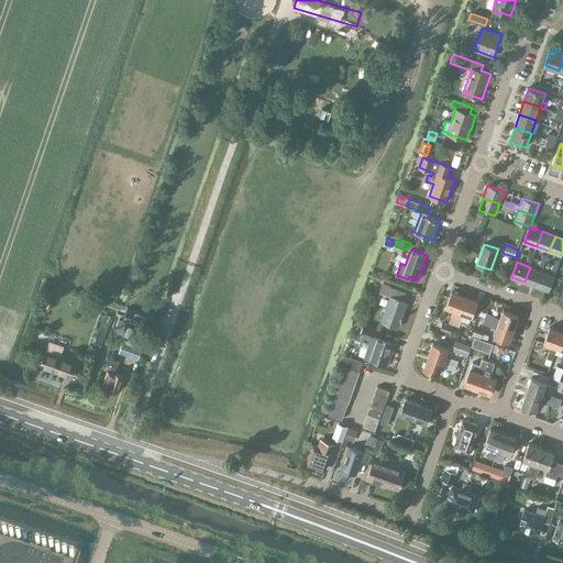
[(525,282),(537,286),(542,272),(530,267),(525,282)]
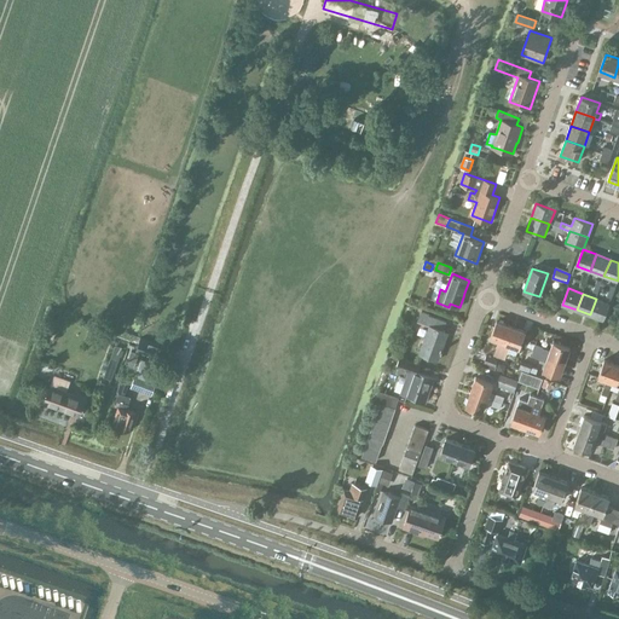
[(596,299),(590,314),(603,320),(609,304),(596,299)]
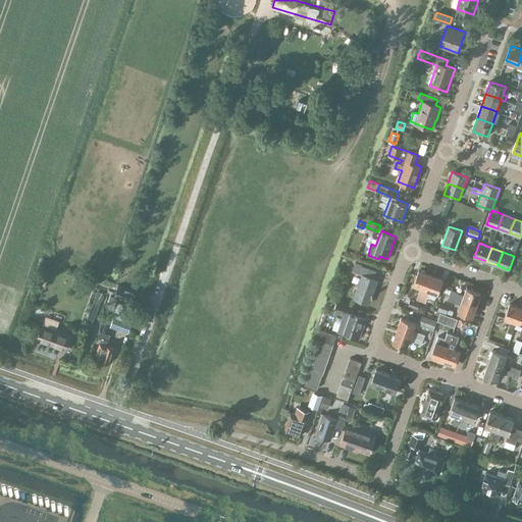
[(354,298),(370,304),(378,279),(374,278),(376,271),(362,266),(362,264),(356,262),(353,271),(362,274),(354,298)]
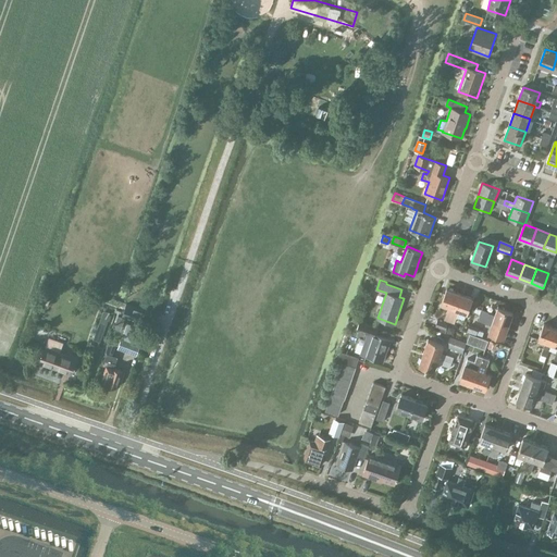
[(449,307),(445,320),(450,321),(460,294),(447,288),(442,304),(449,307)]
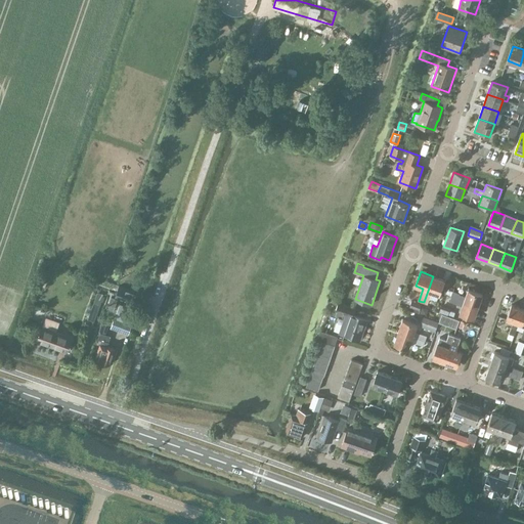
[(75,284),(83,287),(87,275),(78,272),(75,284)]
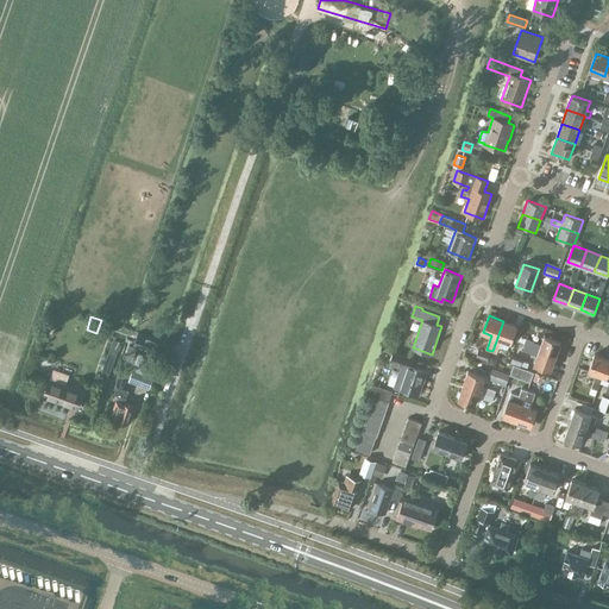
[(493,351),(497,353),(502,339),(512,343),(518,326),(503,321),(493,351)]
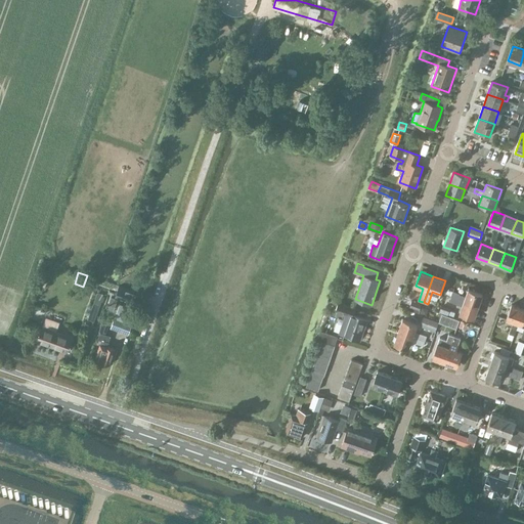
[(116,297),(137,304),(141,294),(120,287),(116,297)]
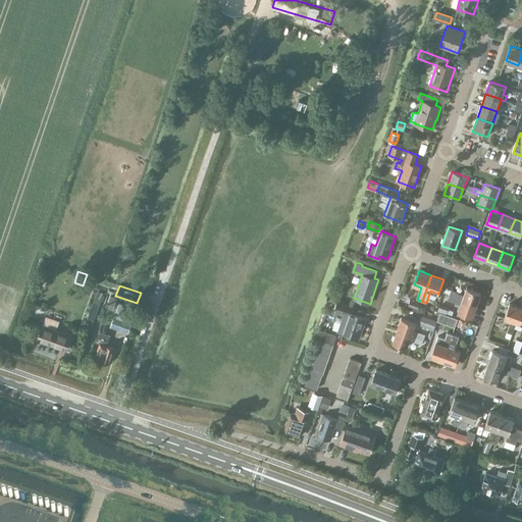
[(451,296),(477,305),(481,294),(467,288),(464,296),(452,291),(451,296)]
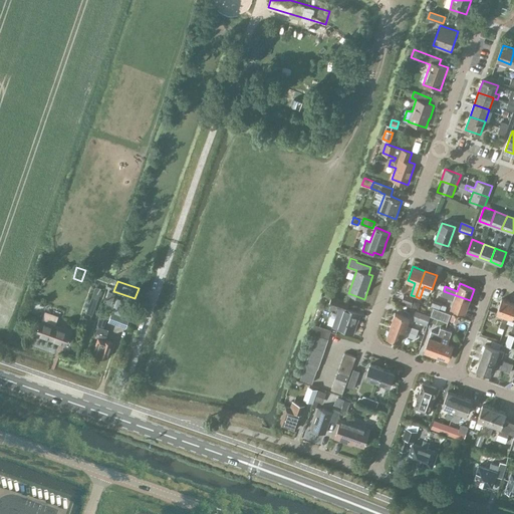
[(102,295),(104,289),(96,286),(85,316),(92,319),(98,301),(101,302),(103,296),(102,295)]
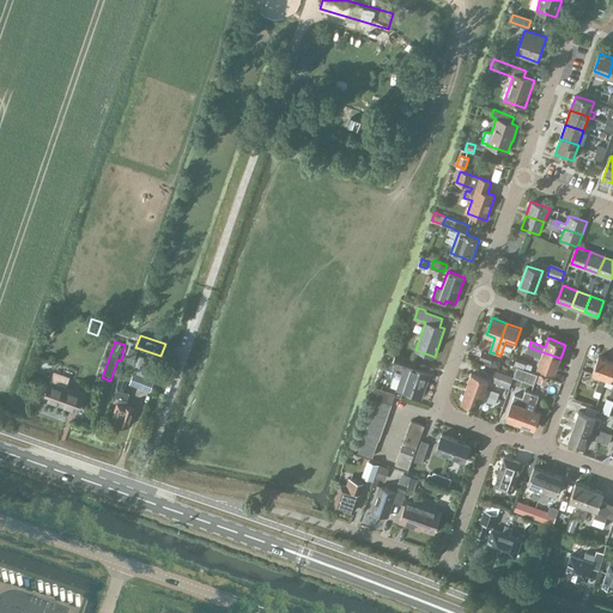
[(538,366),(556,372),(560,358),(529,347),(527,352),(541,358),(538,366)]
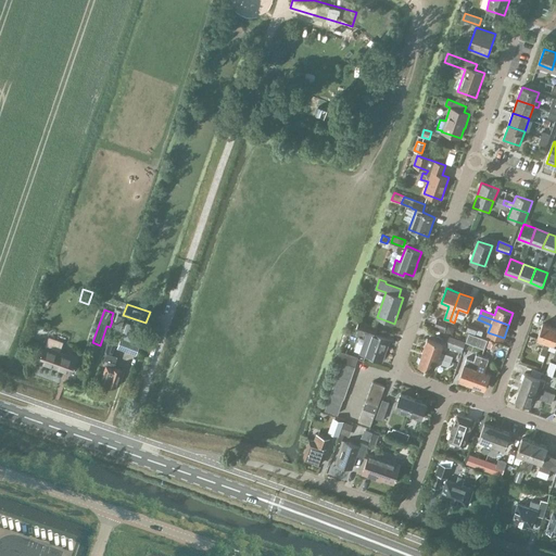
[(445,329),(447,323),(438,319),(434,328),(445,332),(446,329),(445,329)]
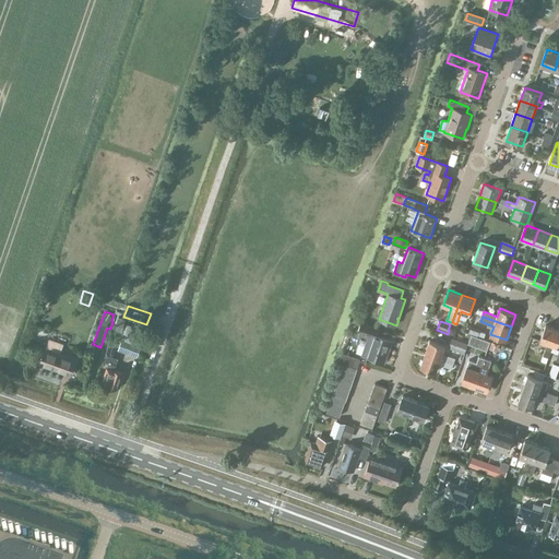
[(369,334),(363,355),(383,363),(392,340),(378,335),(380,329),(361,322),(359,331),(369,334)]
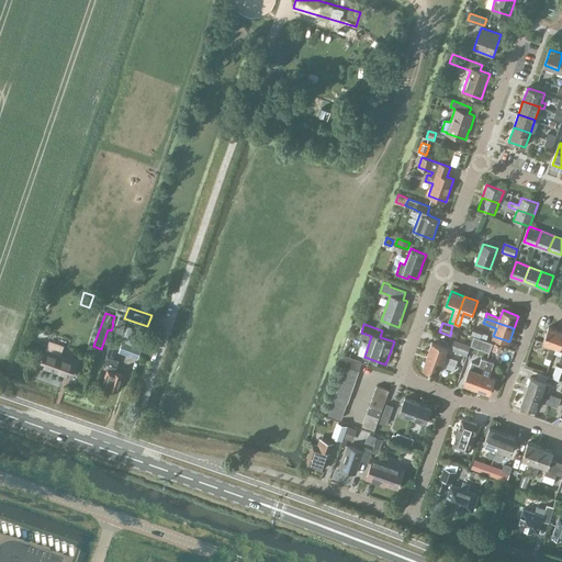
[(120,351),(138,359),(148,333),(128,326),(120,351)]
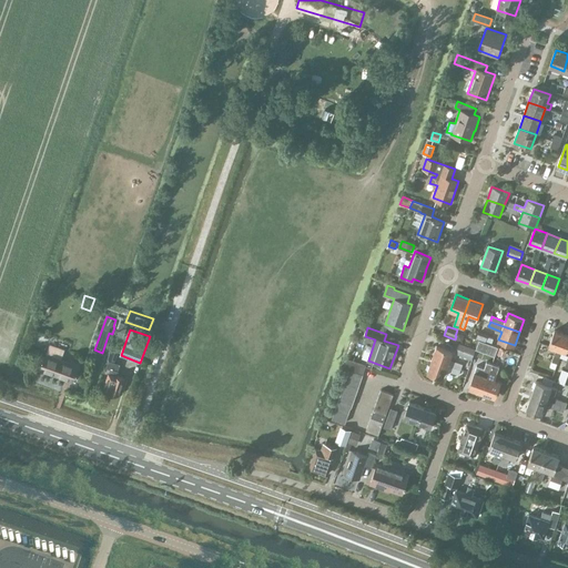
[(549,346),(557,348),(563,351),(567,335),(555,331),(549,346)]
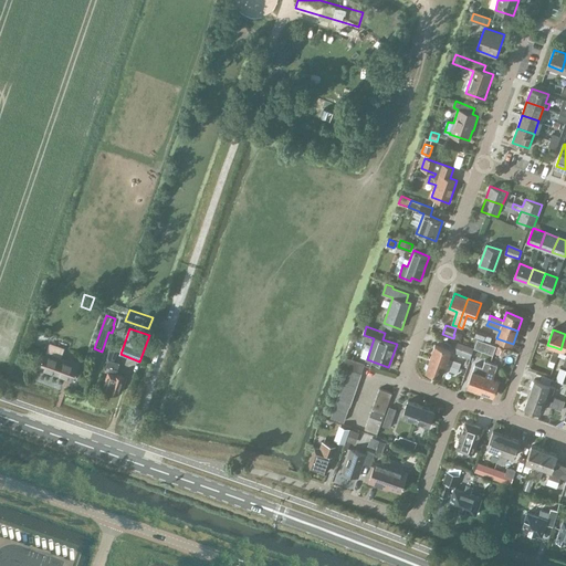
[(473,353),(481,355),(485,343),(479,341),(473,353)]
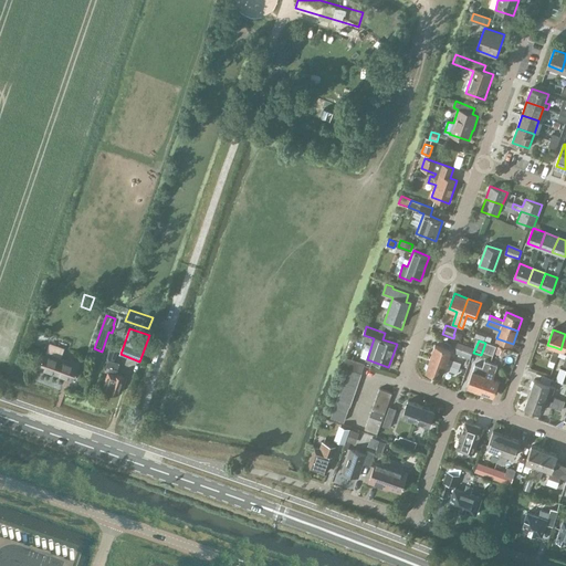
[(454,352),(471,357),(474,348),(458,342),(454,352)]
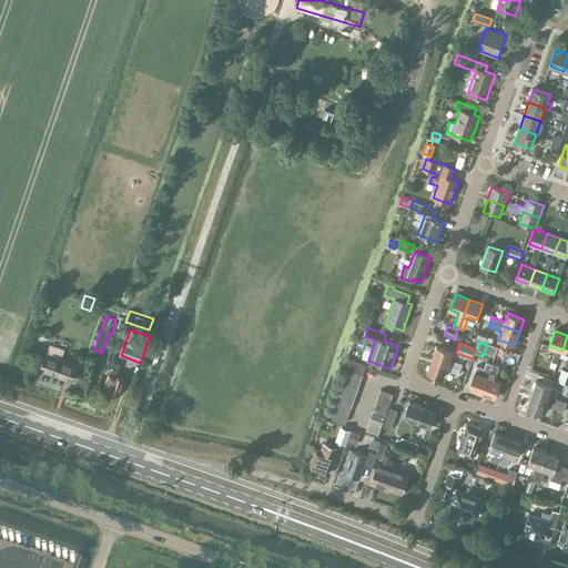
[(41,369),(72,381),(79,362),(71,359),(70,362),(62,358),(66,350),(51,344),(41,369)]
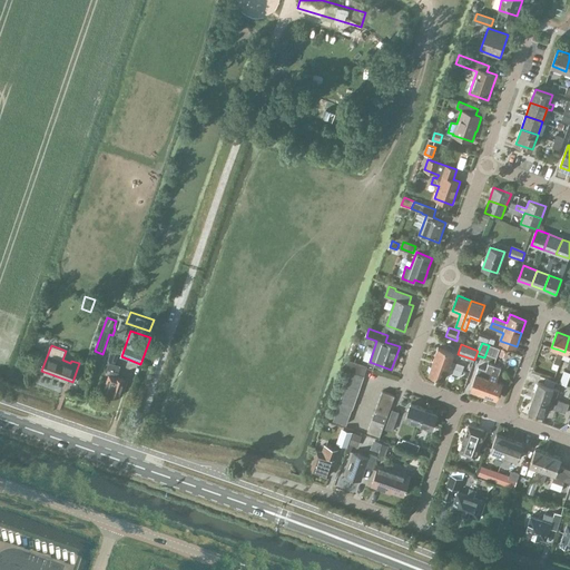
[(451,361),(454,353),(439,347),(434,361),(450,366),(457,369),(463,371),(464,366),(451,361)]
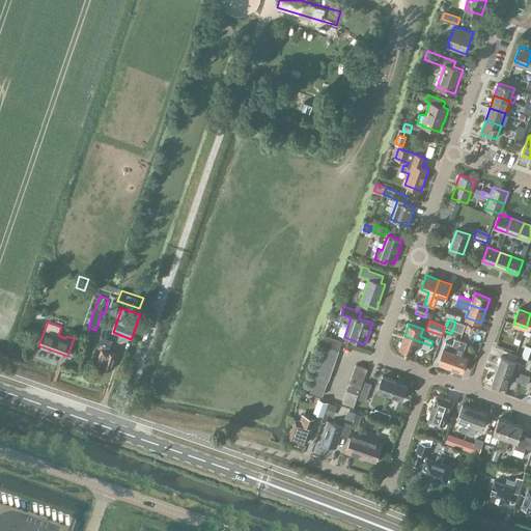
[(400,348),(414,354),(419,341),(404,336),(400,348)]
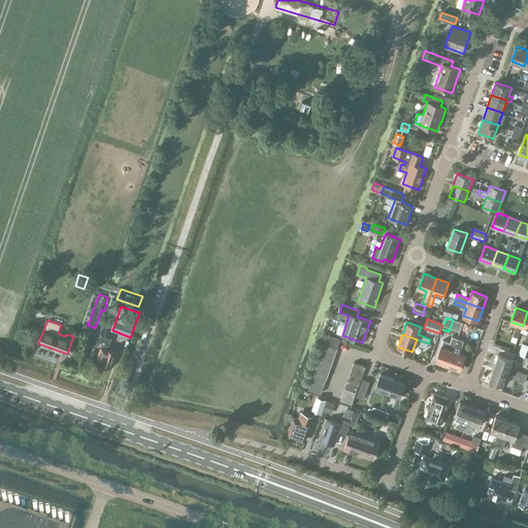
[(436,360),(449,365),(458,338),(454,336),(449,349),(441,345),(436,360)]
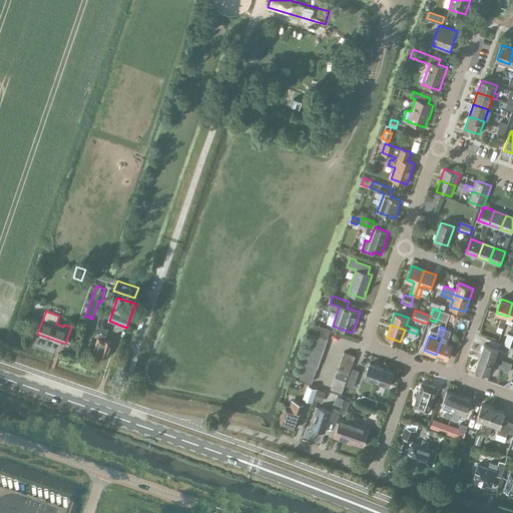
[(436,355),(448,359),(453,345),(446,342),(450,330),(445,329),(436,355)]
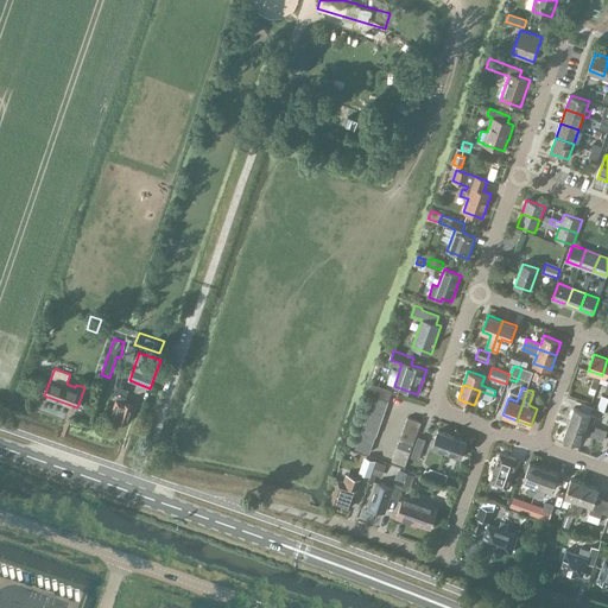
[(377,396),(374,396),(372,403),(386,407),(391,394),(379,391),(377,396)]
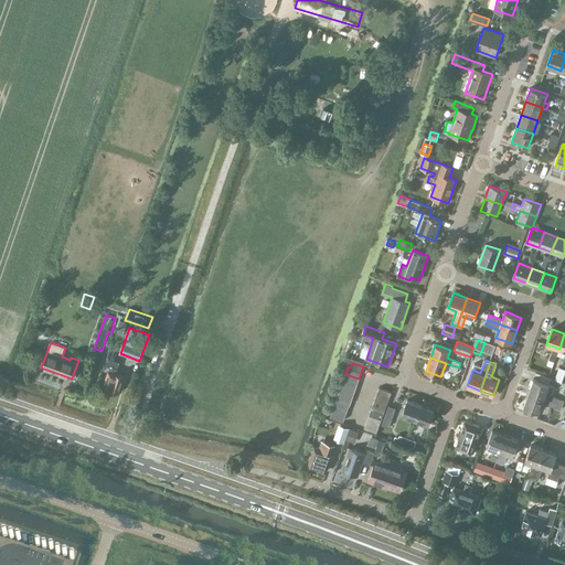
[(109,390),(119,393),(125,376),(116,373),(117,369),(110,366),(104,387),(109,390)]
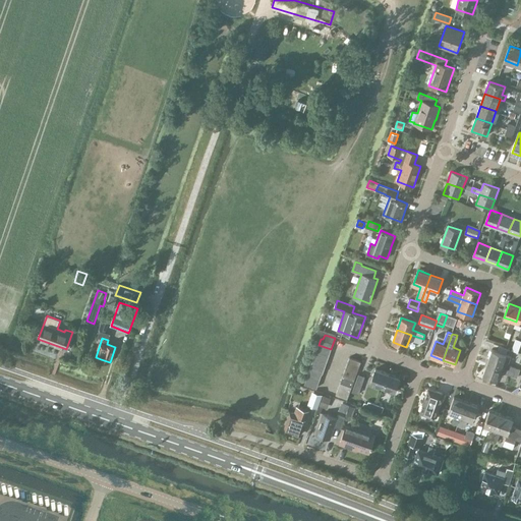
[(512,350),(518,352),(520,344),(520,340),(516,339),(512,350)]
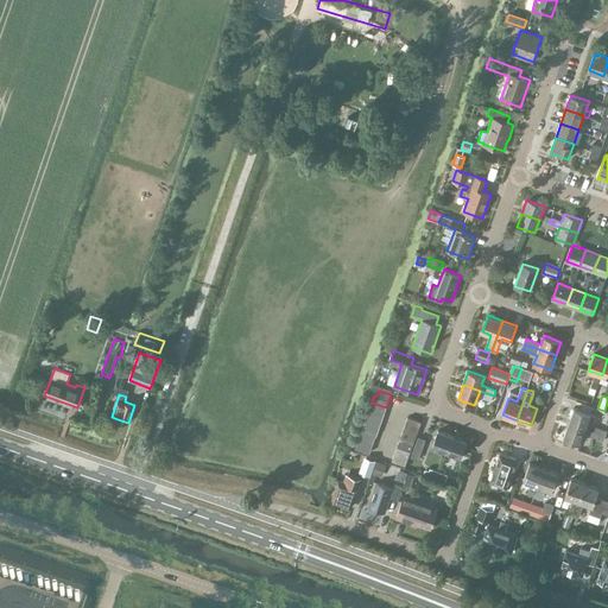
[(369,410),(384,415),(386,407),(372,403),(369,410)]
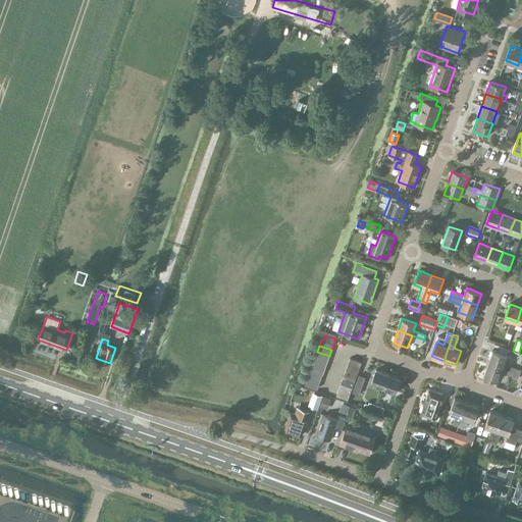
[(505,363),(508,356),(493,351),(489,363),(520,374),(521,370),(512,366),(505,363)]
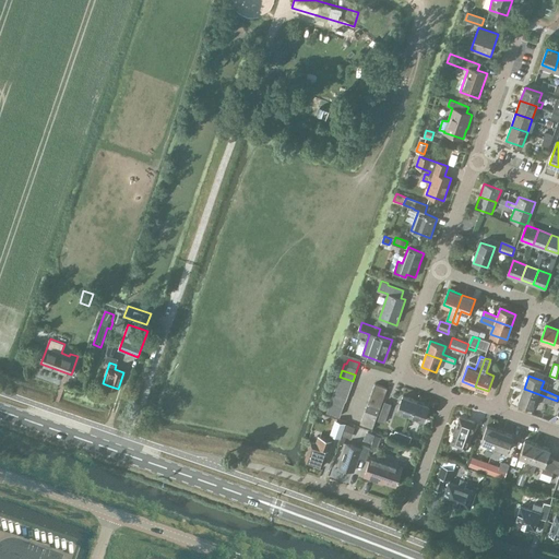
[(337,382),(351,388),(353,381),(340,377),(337,382)]
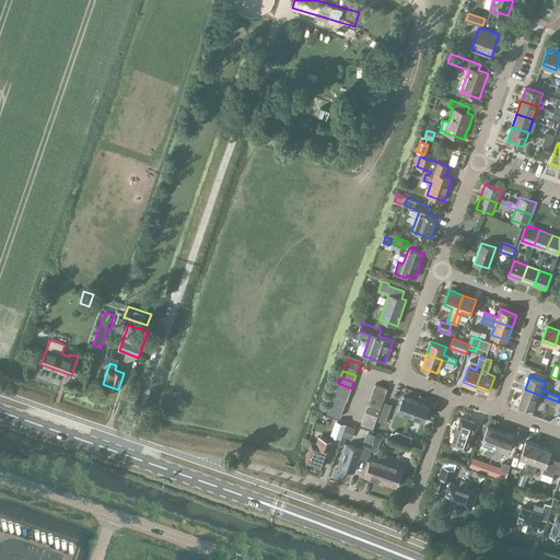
[(336,389),(349,395),(351,388),(338,383),(336,389)]
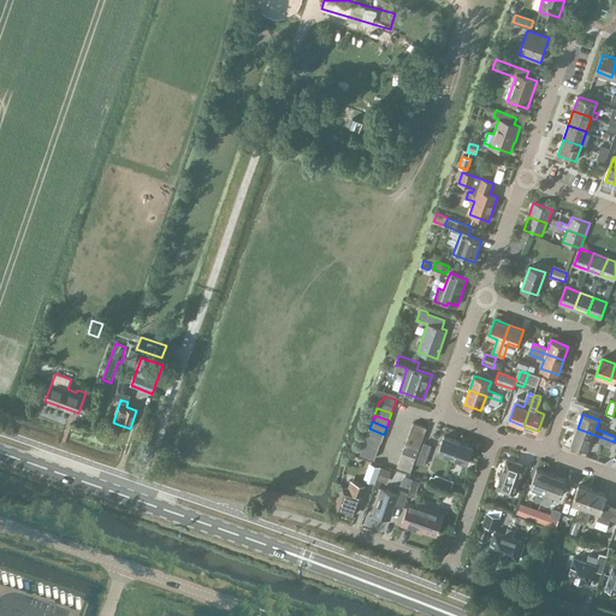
[(412,431),(425,436),(427,427),(414,422),(412,431)]
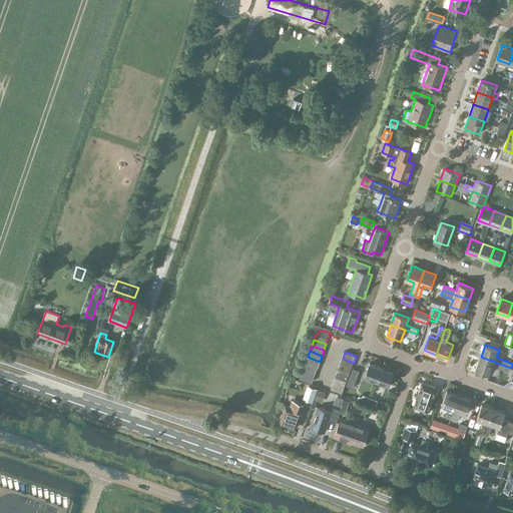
[(317,368),(318,368),(320,362),(308,357),(306,364),(317,368)]
